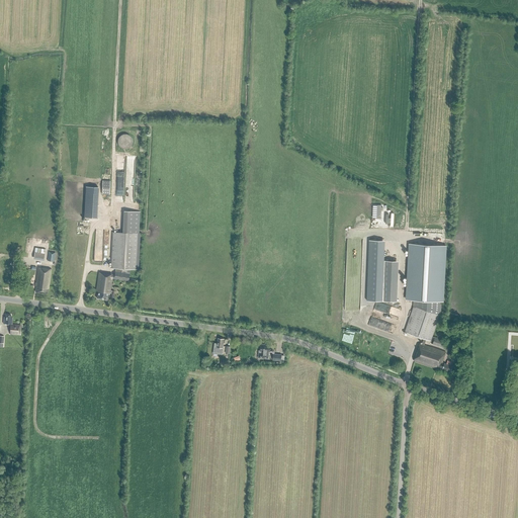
[(121,146),(134,147),(134,138),(128,138),(128,137),(124,137),(123,144),(122,143),(121,143),(121,146)]
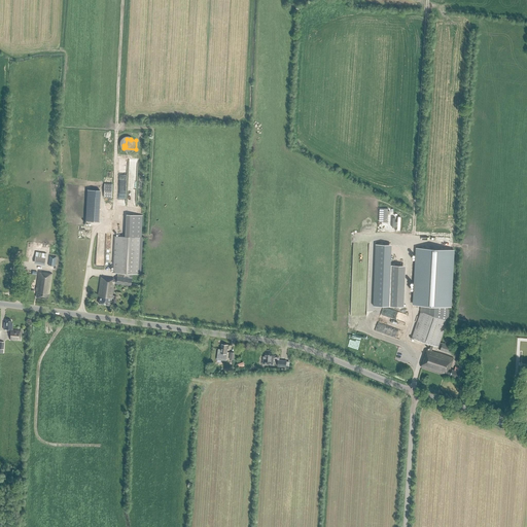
[(104,184),(103,198),(111,198),(112,184),(104,184)]
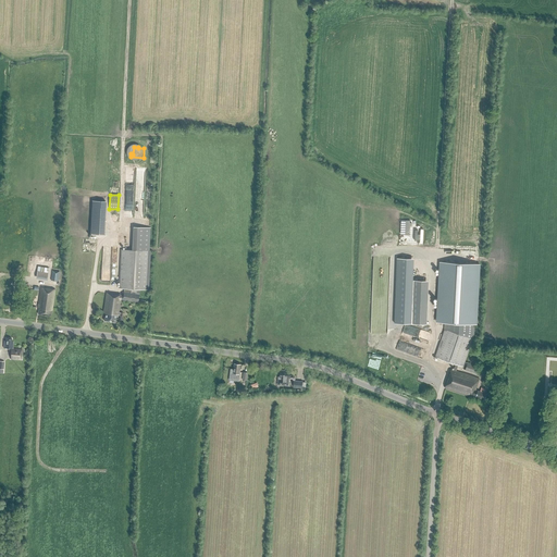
[(94,207),(94,234),(108,234),(109,207),(94,207)]
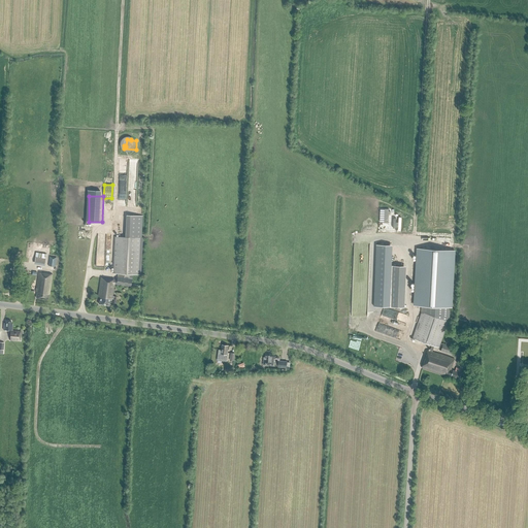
[(131,216),(131,234),(141,235),(142,217),(131,216)]
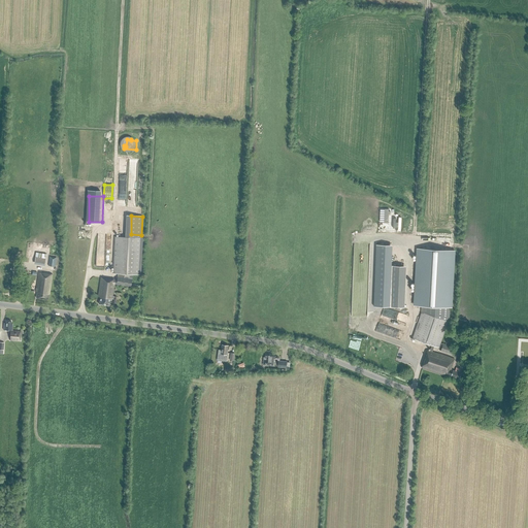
[(132,274),(139,274),(141,238),(130,237),(116,237),(113,273),(118,273),(132,274)]
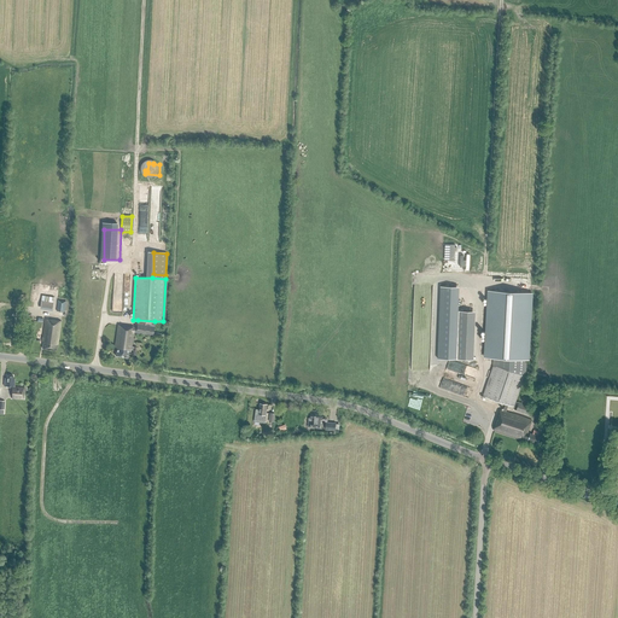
[(494,431),(520,439),(520,438),(537,443),(540,437),(538,436),(540,432),(534,430),(532,435),(528,432),(532,420),(506,412),(508,404),(513,407),(524,375),(525,372),(526,360),(528,360),(531,293),(489,291),(485,357),(495,359),(494,366),(484,396),(506,404),(503,410),(501,409),(494,431)]
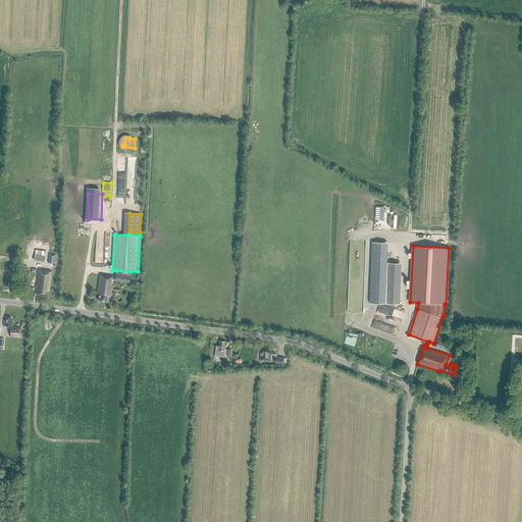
[(37,250),(36,261),(46,262),(48,251),(37,250)]
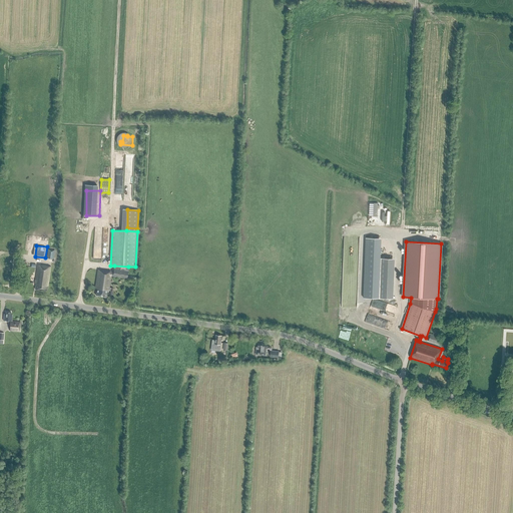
[(46,258),(53,260),(55,250),(48,248),(46,258)]
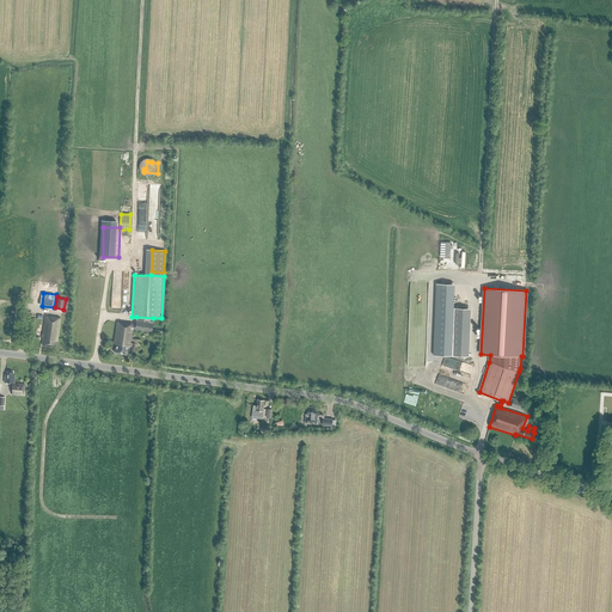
[(467,356),(469,308),(450,308),(450,356),(467,356)]
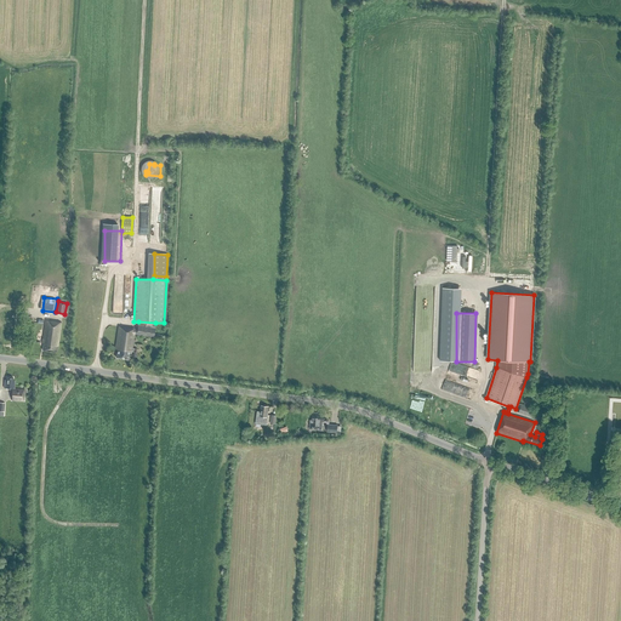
[(43,351),(56,352),(56,347),(58,347),(62,323),(45,320),(41,345),(44,345),(43,351)]
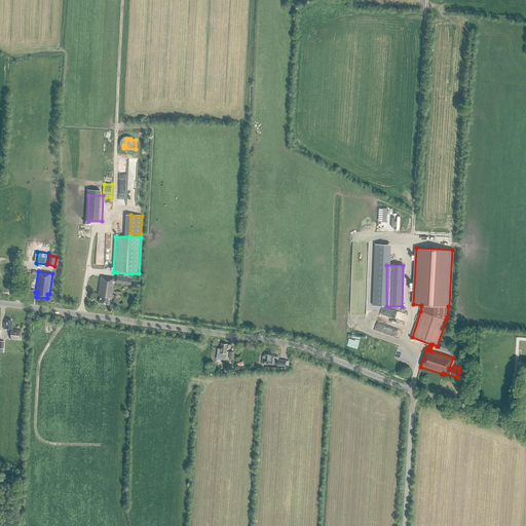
[(132,273),(117,272),(116,279),(114,278),(101,276),(98,296),(100,296),(99,303),(109,304),(110,298),(111,298),(113,284),(130,286),(130,283),(132,277),(132,273)]
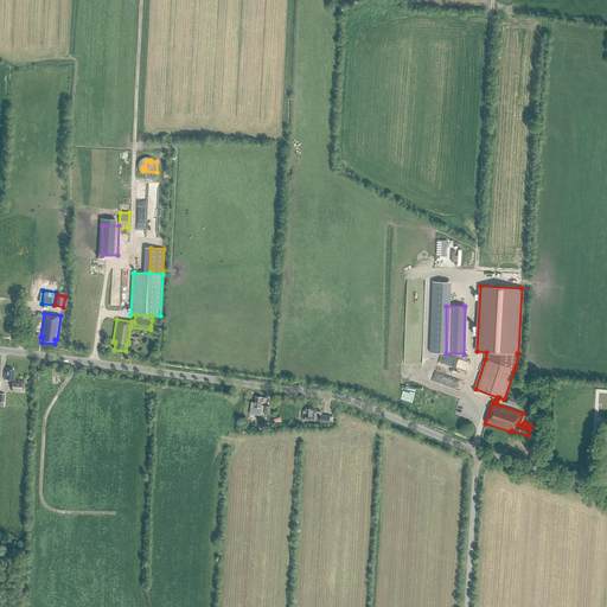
[(5,371),(4,379),(12,379),(12,391),(24,393),(24,381),(14,379),(14,372),(13,372),(13,370),(7,369),(7,371),(5,371)]
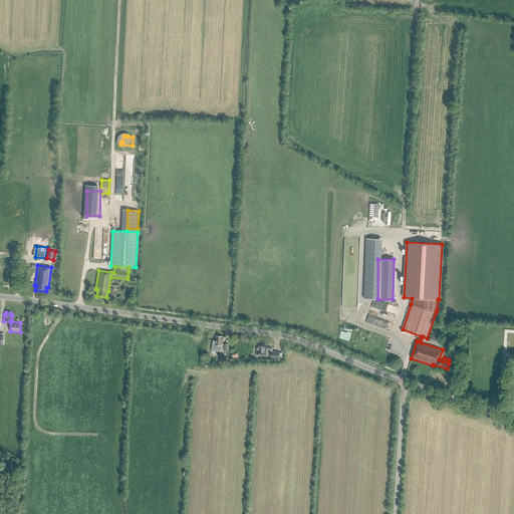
[(218,336),(217,335),(216,341),(213,340),(212,350),(221,352),(222,340),(221,340),(222,336),(221,336),(221,335),(219,335),(218,336)]
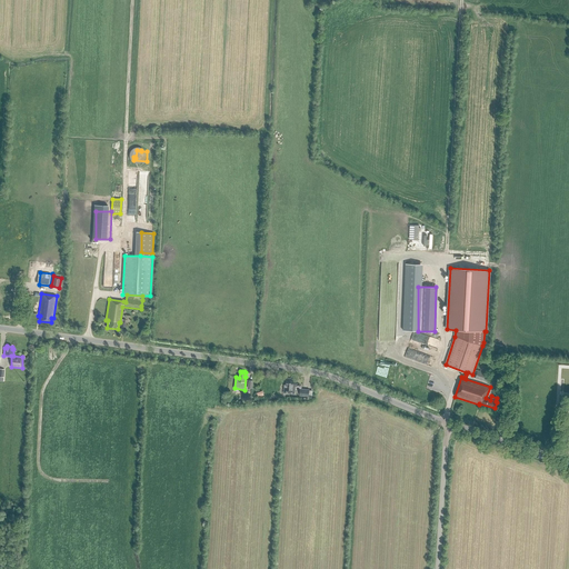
[(478,371),(475,378),(476,378),(487,382),(490,375),(478,371)]
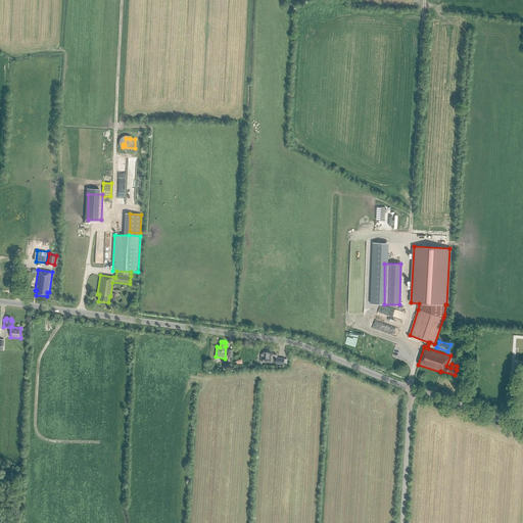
[(260,362),(266,362),(271,363),(272,355),(273,355),(273,349),(268,348),(268,347),(264,347),(263,354),(262,354),(260,362)]
